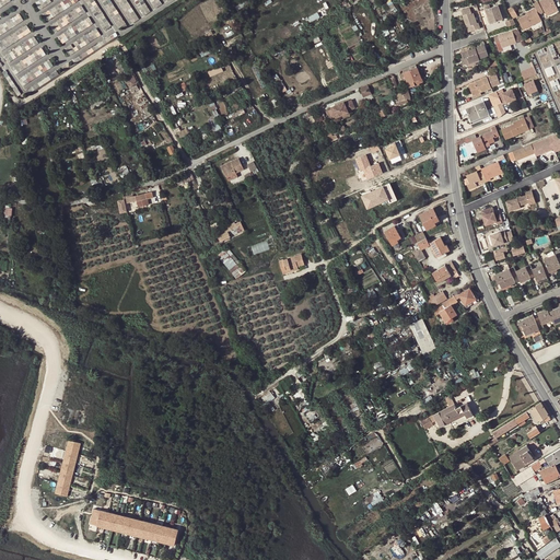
[(38,0),(36,2),(42,9),(55,0),(38,0)]
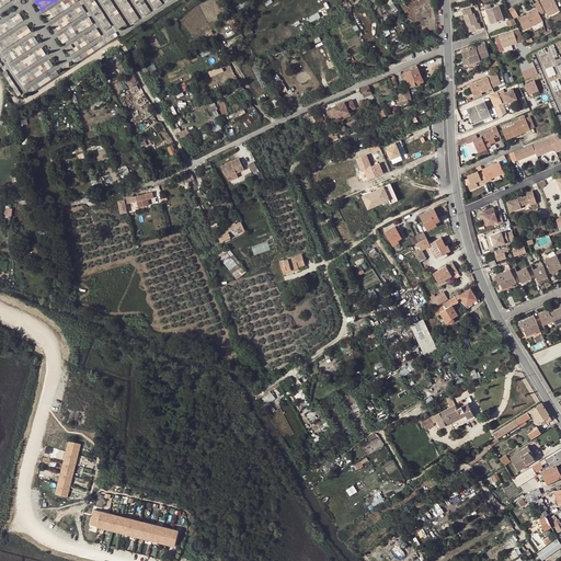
[(47,19),(80,1),(79,0),(65,0),(44,11),(47,19)]
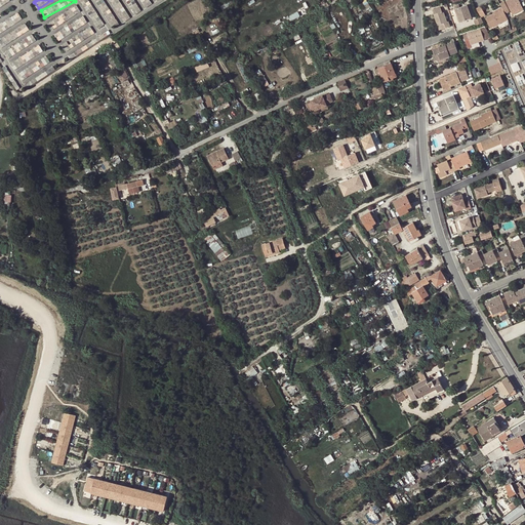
[(81,0),(97,28),(110,22),(108,19),(104,23),(90,0),(81,0)]
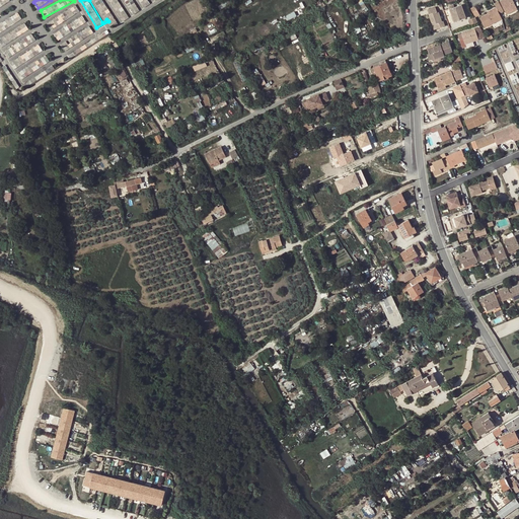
[(94,0),(103,15),(114,24),(157,0),(136,0),(135,2),(133,0),(108,0),(114,9),(106,3),(104,0),(94,0)]
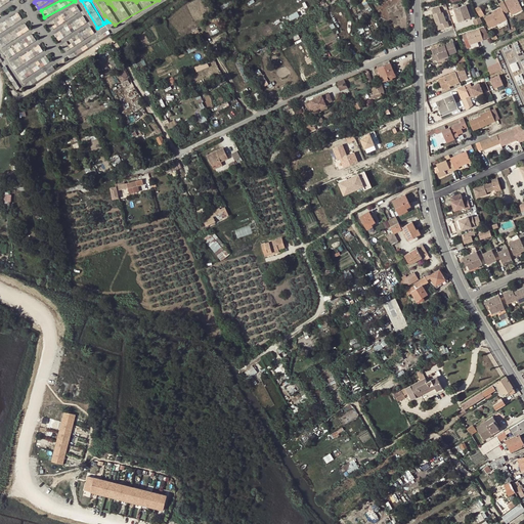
[(373,10),(367,0),(363,0),(362,0),(369,12),(373,10)]
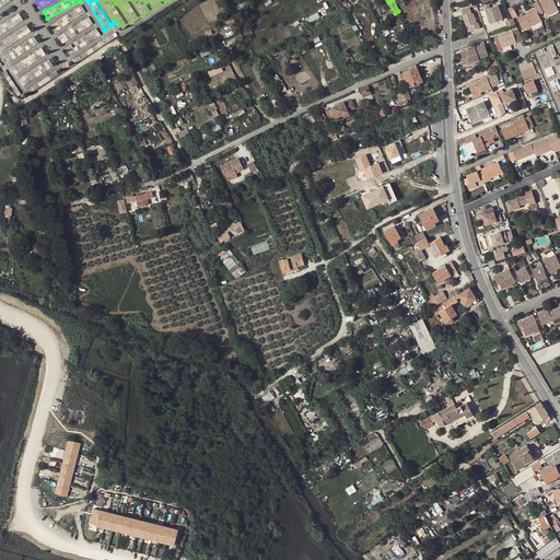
[(541,0),(539,1),(545,13),(557,8),(552,0),(541,0)]
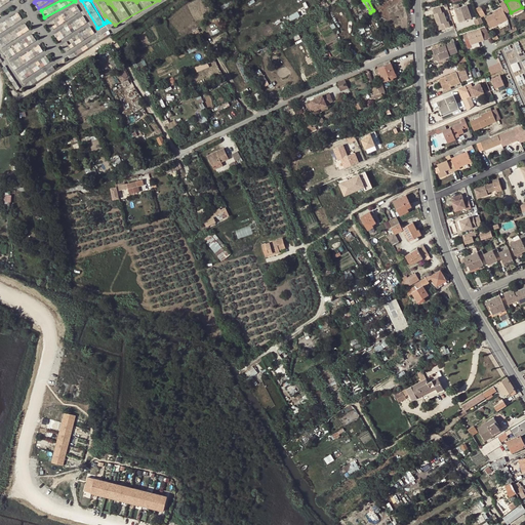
[(505,2),(500,4),(501,7),(506,14),(510,12),(505,2)]
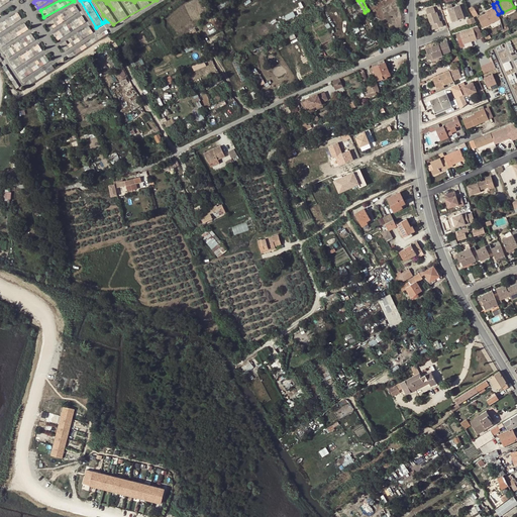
[(53,30),(81,11),(76,4),(47,23),(53,30)]
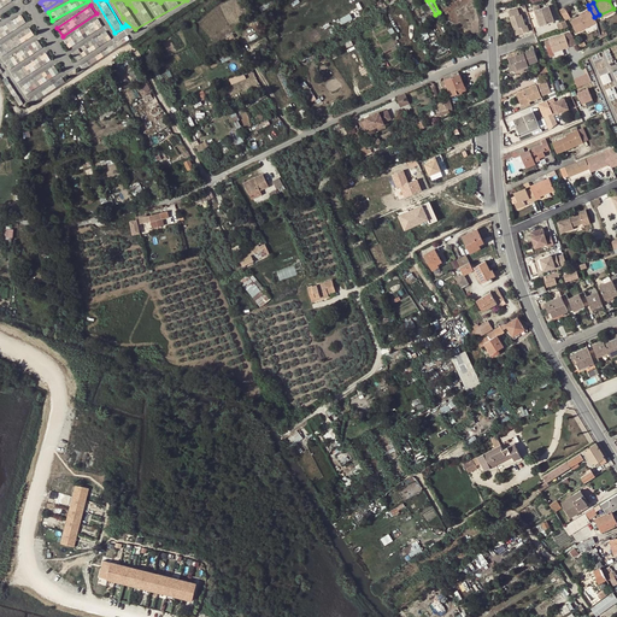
[(539,6),(532,7),(538,27),(552,22),(547,7),(540,10),(539,6)]
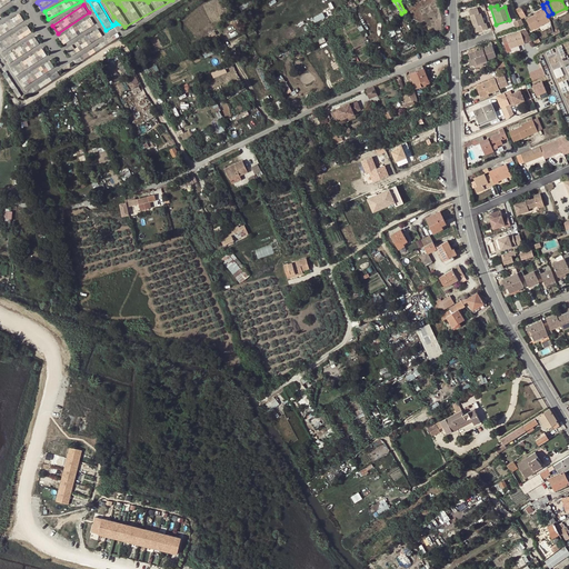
[(540,12),(535,15),(526,19),(531,30),(550,21),(548,16),(543,8),(539,10),(540,12)]
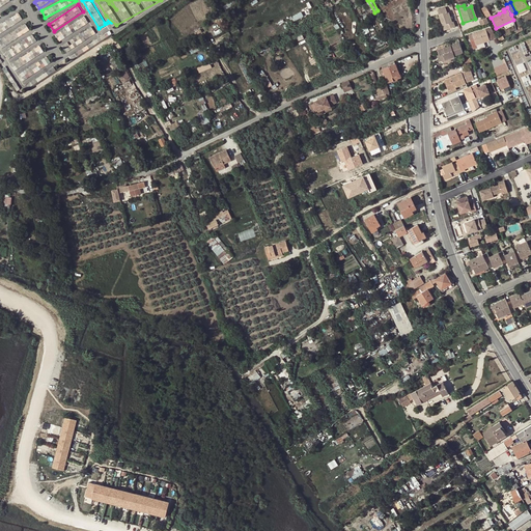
[(437,12),(441,25),(444,25),(446,31),(453,28),(452,23),(450,24),(447,15),(446,15),(444,9),(437,12)]
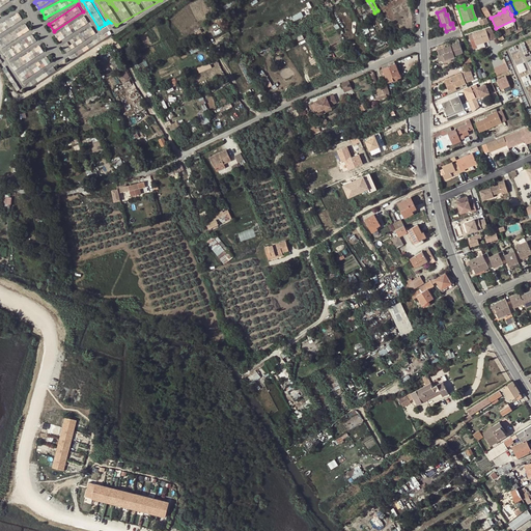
[(19,11),(0,24),(0,33),(24,19),(19,11)]
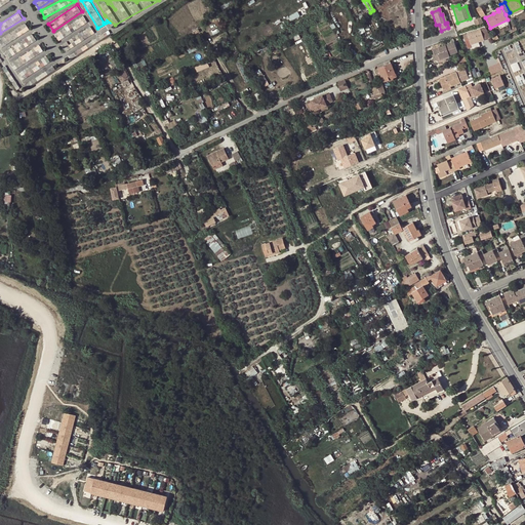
[(58,40),(89,23),(85,15),(55,33),(58,40)]
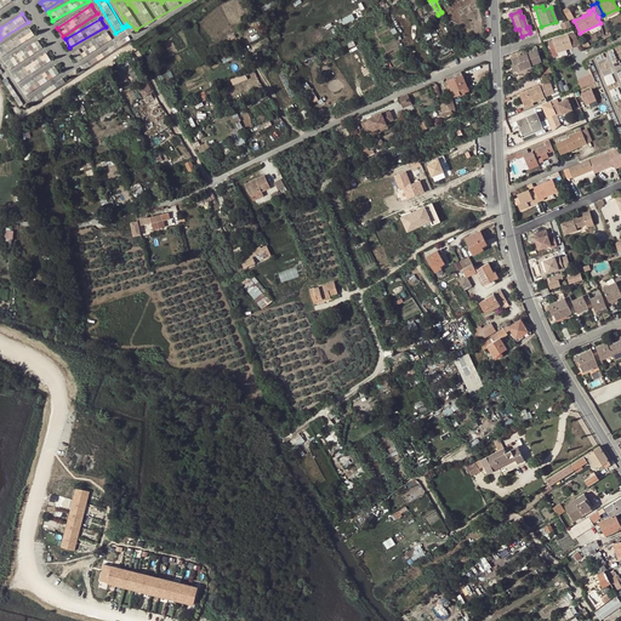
[(32,28),(0,45),(0,53),(0,56),(35,36),(32,28)]
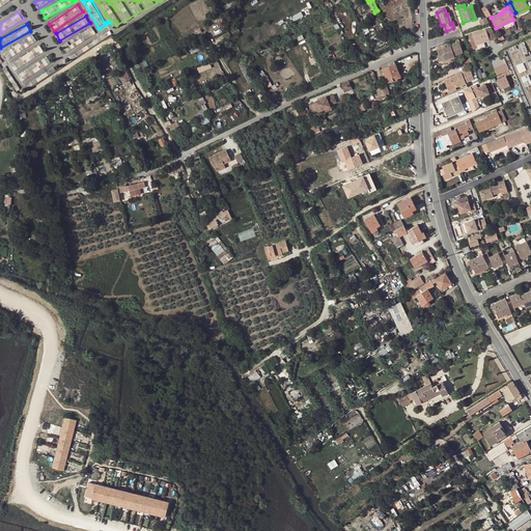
[(66,50),(98,34),(94,27),(70,39),(71,42),(63,45),(66,50)]
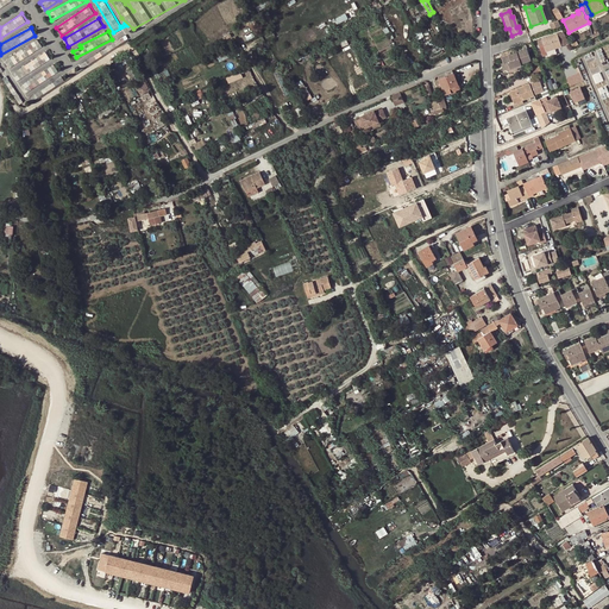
[(559,46),(556,35),(535,42),(541,58),(546,56),(545,52),(559,46)]
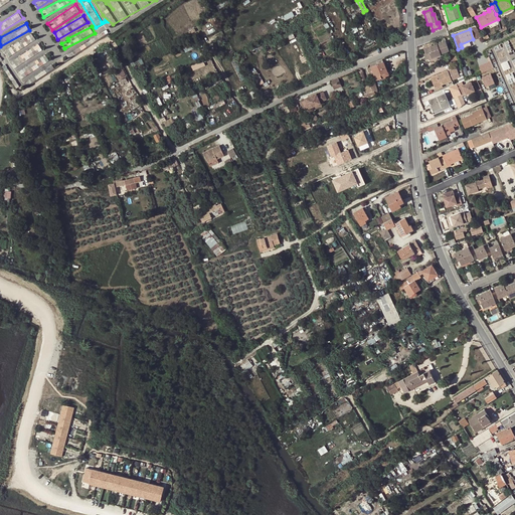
[(32,33),(4,50),(8,57),(36,39),(32,33)]
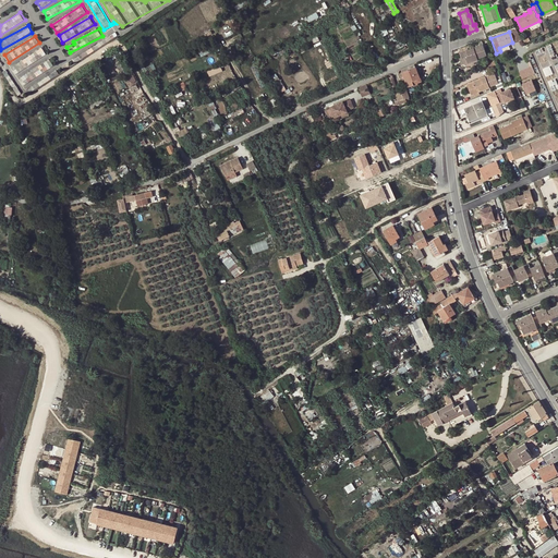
[(218,43),(217,39),(213,41),(211,40),(199,47),(201,51),(206,49),(214,45),(218,43)]
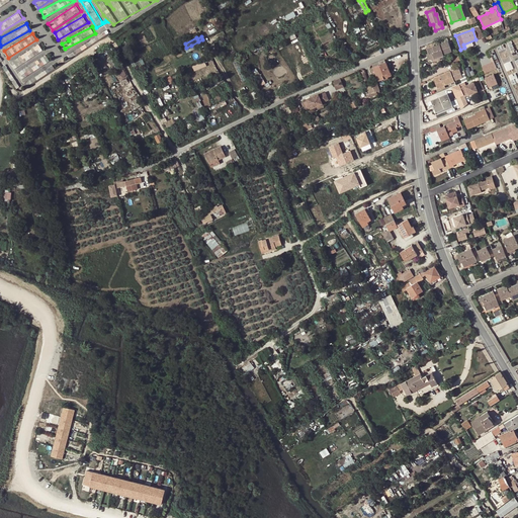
[(40,42),(11,62),(15,68),(45,50),(40,42)]
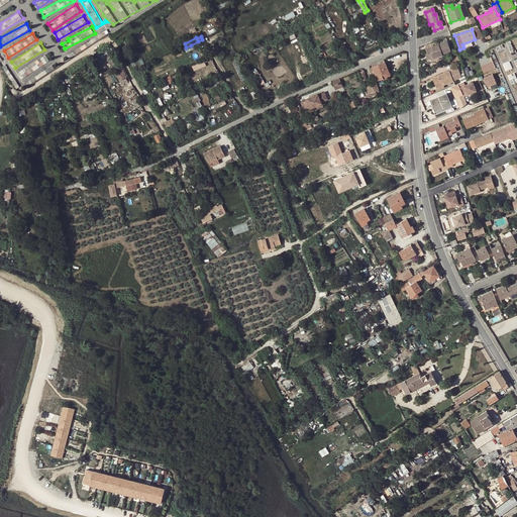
[(135,60),(125,42),(122,44),(131,62),(135,60)]
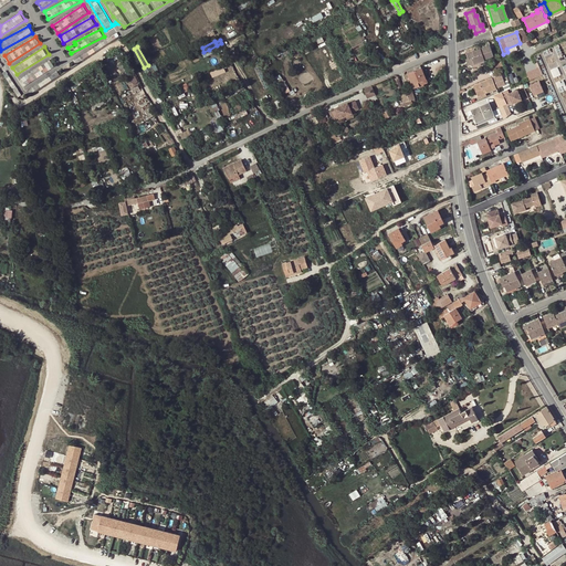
[(465,62),(468,67),(483,61),(483,60),(488,59),(492,56),(488,46),(465,55),(468,61),(465,62)]
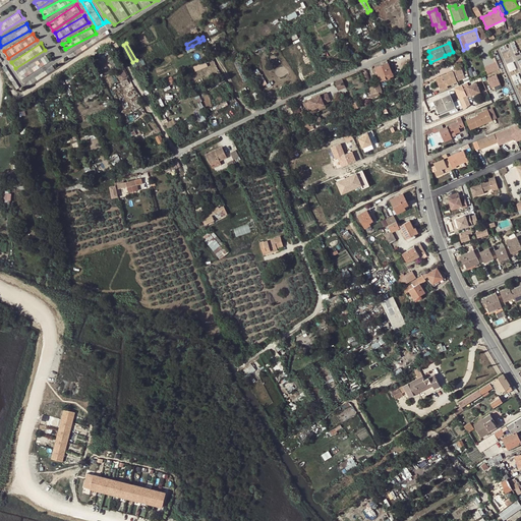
[(445,56),(430,62),(430,63),(431,64),(432,64),(433,64),(436,64),(450,58),(449,54),(445,55),(445,56)]
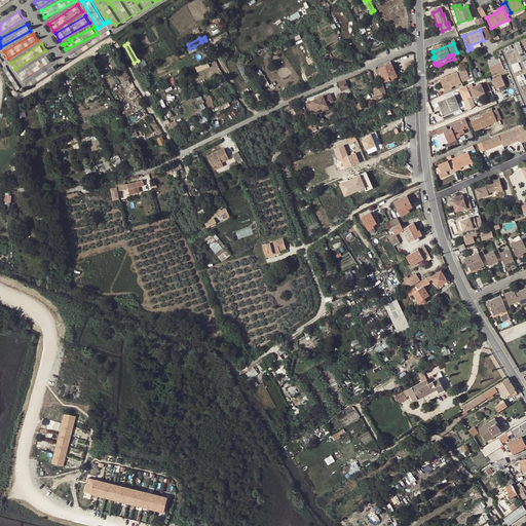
[(214,59),(213,55),(195,65),(196,68),(214,59)]
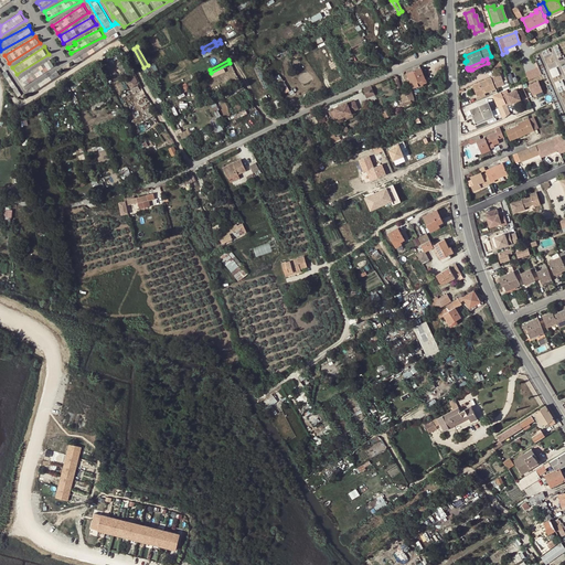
[(24,86),(52,70),(48,62),(20,78),(24,86)]
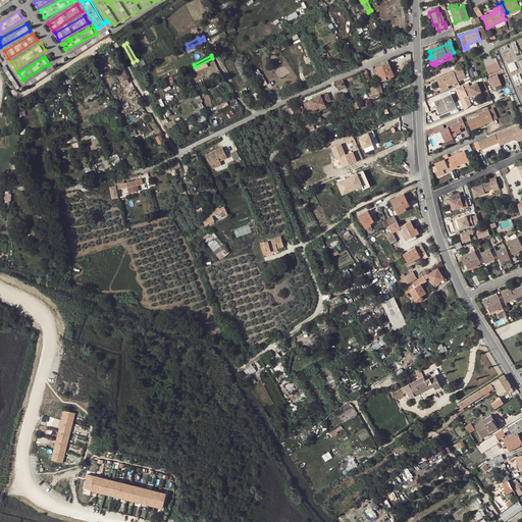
[(376,66),(377,67),(379,72),(382,81),(388,79),(386,74),(394,71),(389,61),(376,66)]
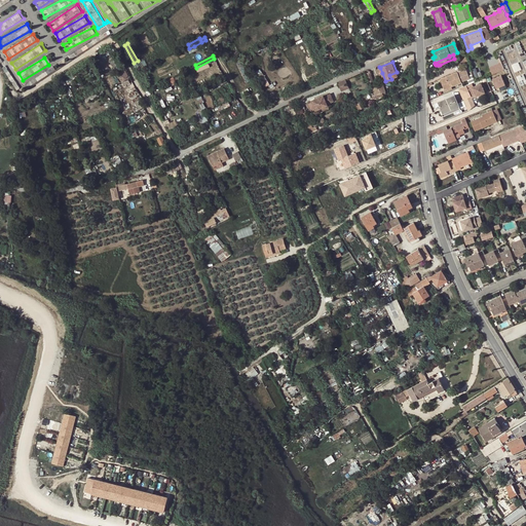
[(262,67),(266,75),(270,73),(265,65),(262,67)]
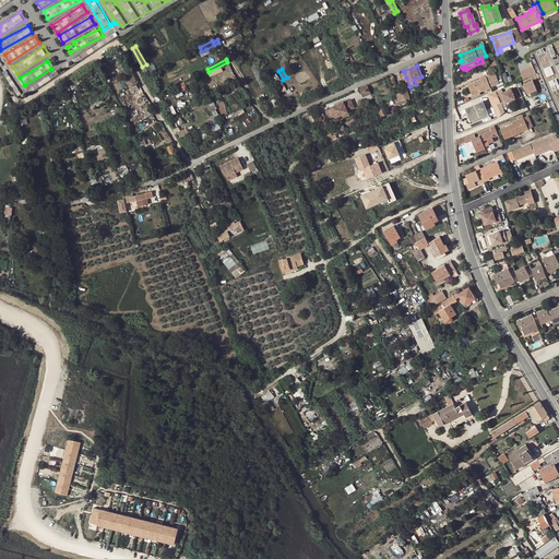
[(28,94),(60,74),(57,70),(26,90),(28,94)]
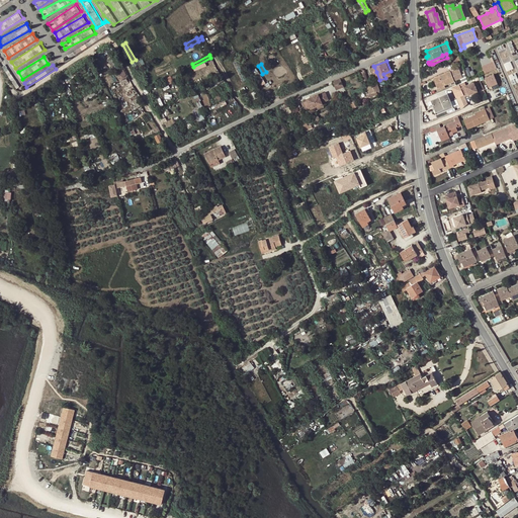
[(264,78),(262,74),(258,66),(250,70),(257,82),(264,78)]
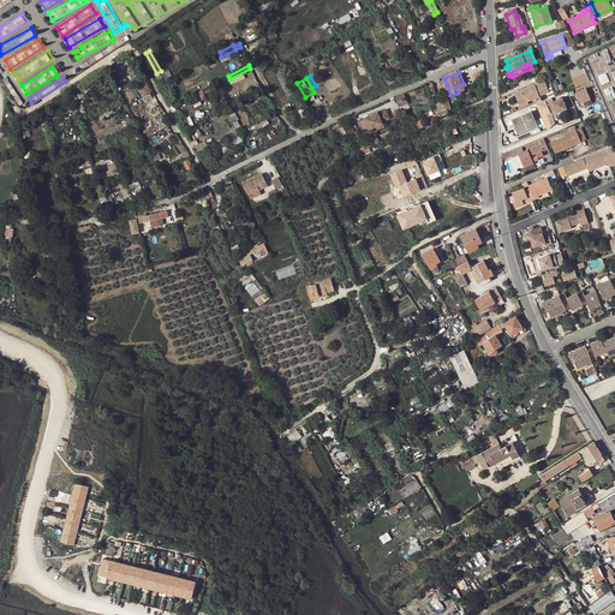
[(550,91),(551,90),(550,88),(547,79),(538,83),(543,94),(550,91)]
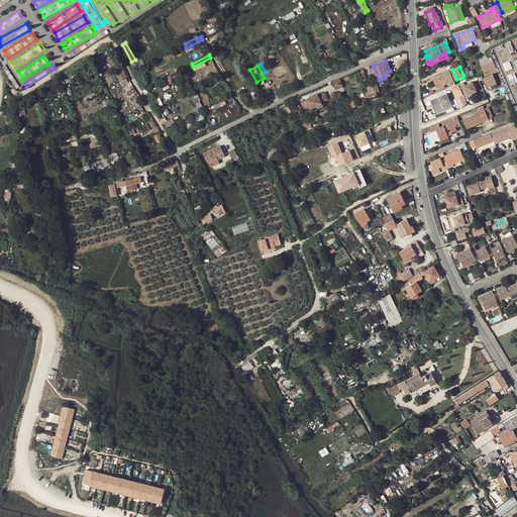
[(469,77),(476,75),(473,67),(466,70),(469,77)]
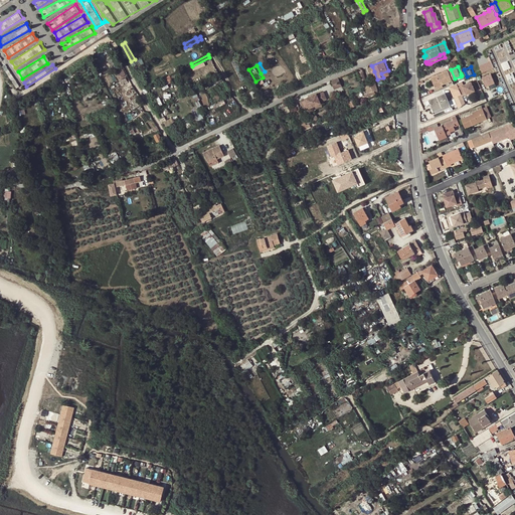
[(437,87),(444,83),(454,79),(450,70),(434,76),(437,87)]
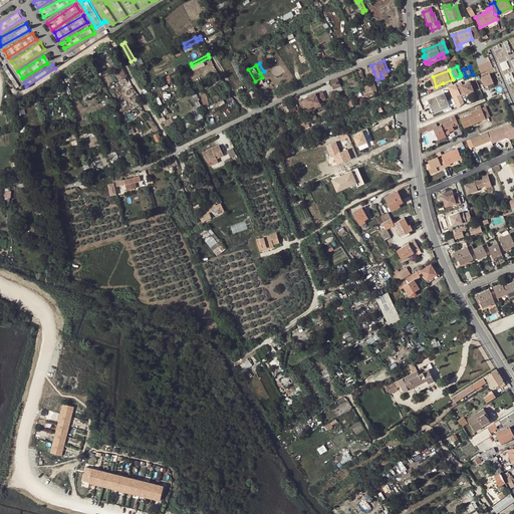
[(495,85),(490,73),(481,76),(486,89),(495,85)]
